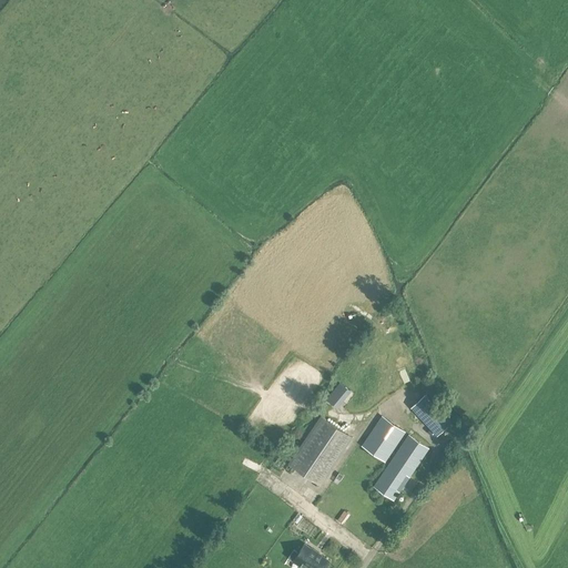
[(405,371),(399,373),(402,386),(408,384),(405,371)]
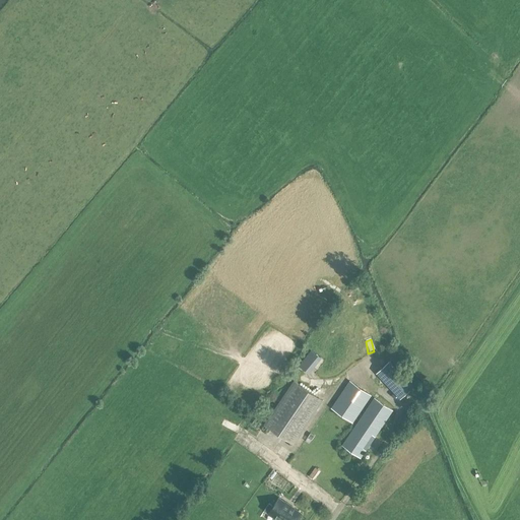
[(321,358),(312,350),(300,366),(308,373),(321,358)]
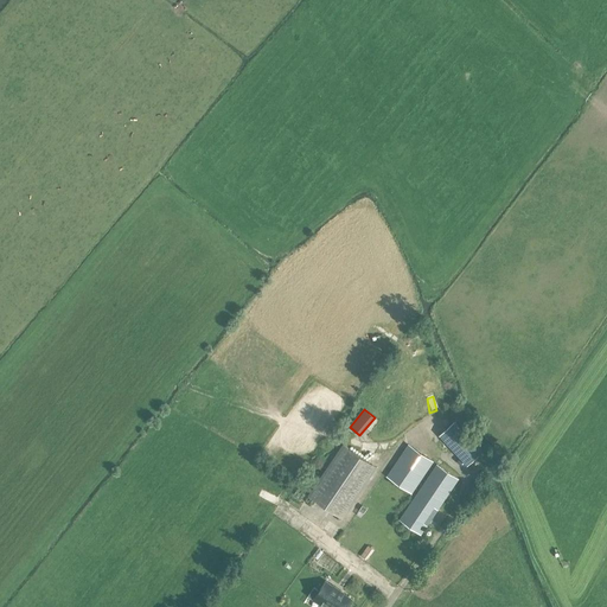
[(468,465),(483,451),(454,420),(440,434),(468,465)]
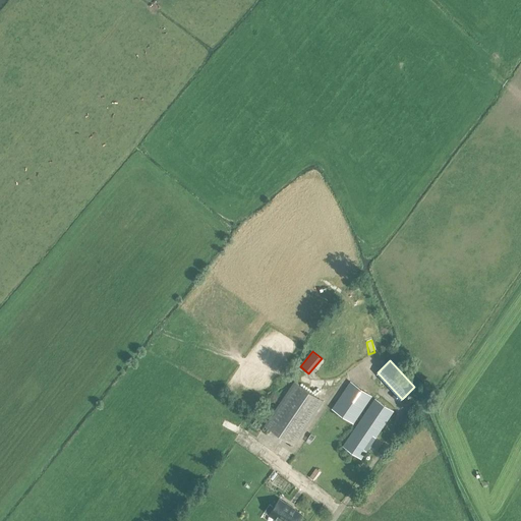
[(294,445),(324,401),(294,381),(265,424),(294,445)]
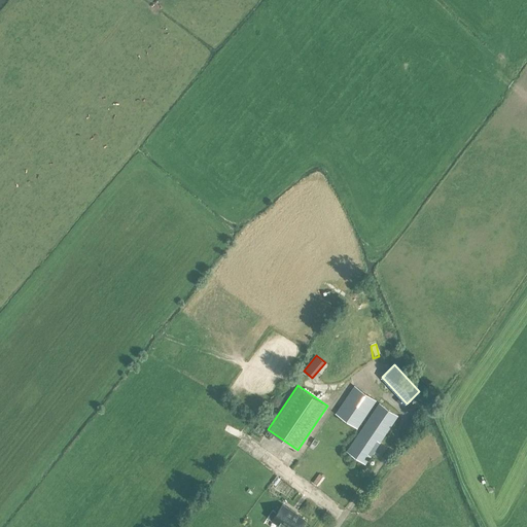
[(364,421),(367,417),(364,416),(375,399),(354,386),(336,414),(357,427),(362,420),(364,421)]
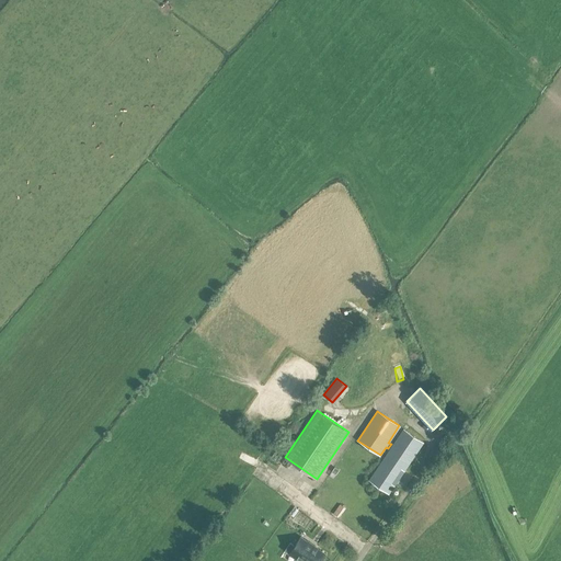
[(389,493),(424,443),(403,428),(369,480),(389,493)]
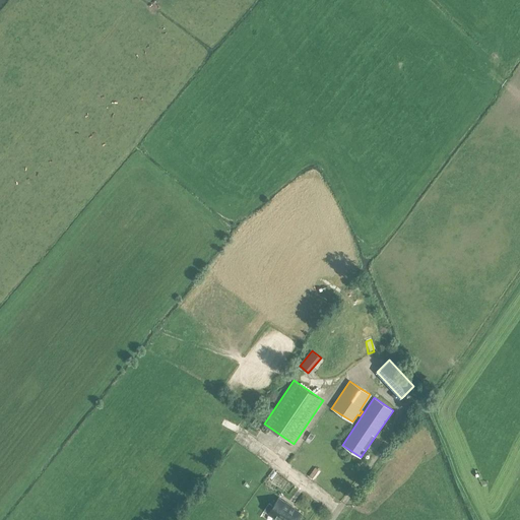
[(346,433),(340,421),(331,428),(337,438),(346,433)]
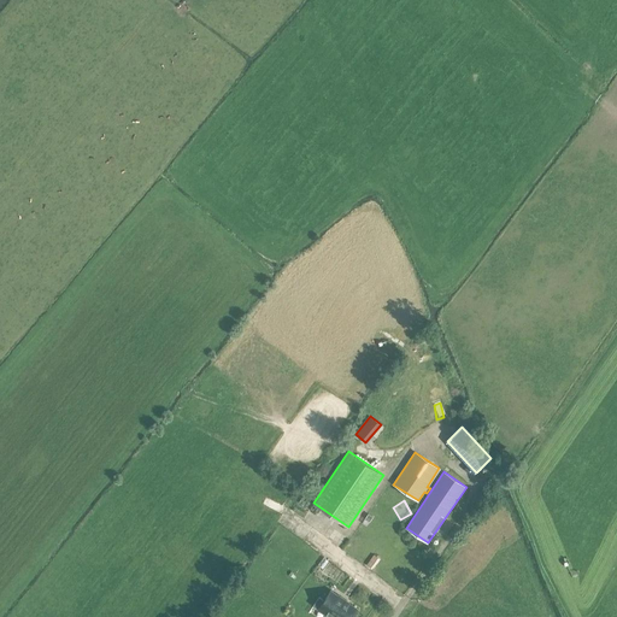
[(444,538),(453,527),(447,521),(438,532),(444,538)]
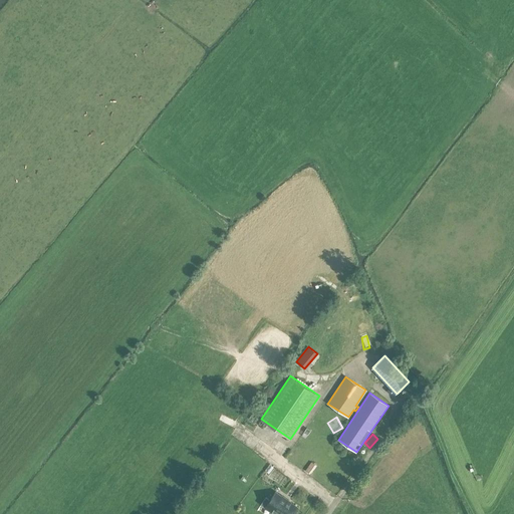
[(311,477),(316,468),(311,465),(306,475),(311,477)]
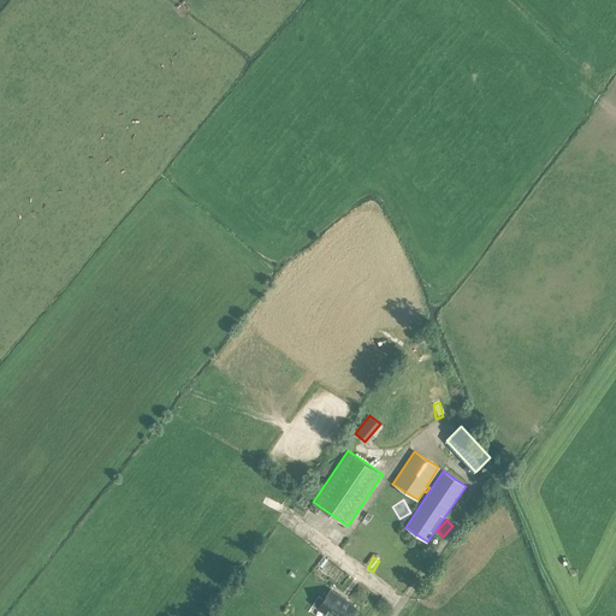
[(351,615),(357,609),(330,591),(324,599),(319,597),(313,605),(329,615),(351,615)]
